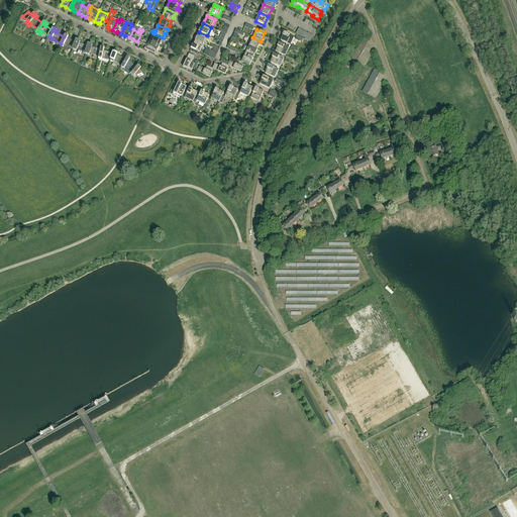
[(203,44),(206,37),(209,38),(210,37),(207,35),(199,32),(195,40),(203,44)]
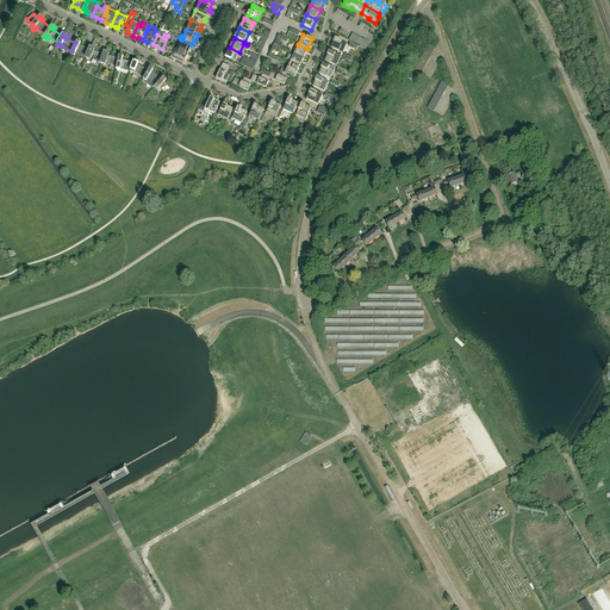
[(342,54),(347,43),(336,38),(331,48),(342,54)]
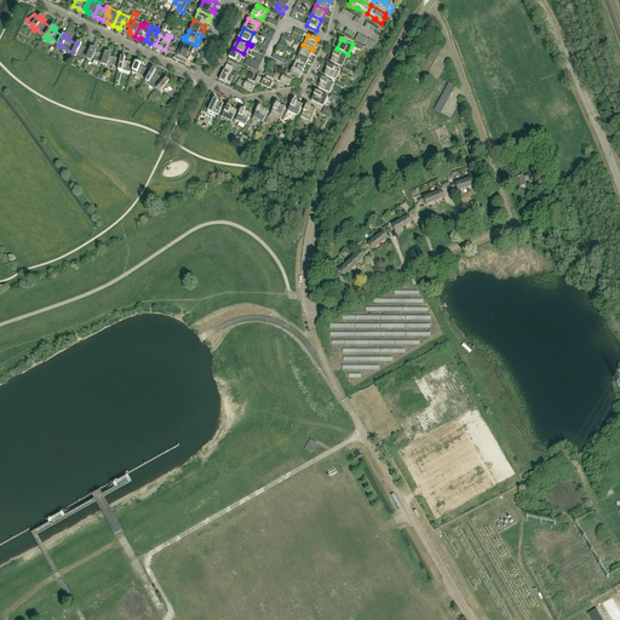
[(193,50),(195,45),(185,40),(184,40),(181,50),(191,55),(194,50),(193,50)]
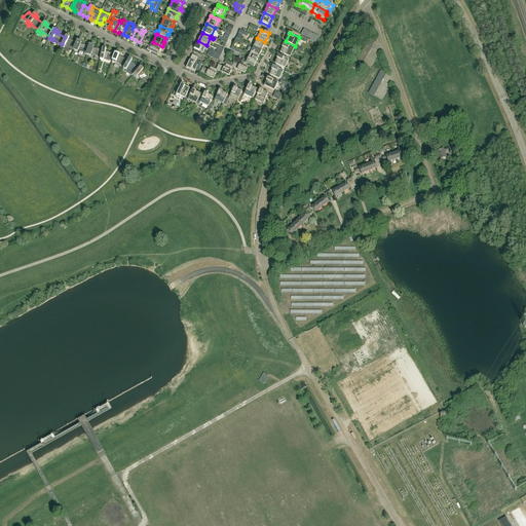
[(315,42),(318,37),(312,34),(310,40),(315,42)]
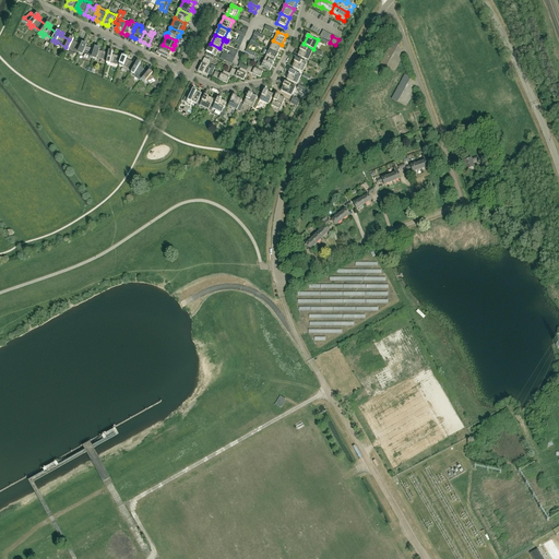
[(82,46),(82,45),(73,42),(73,39),(70,37),(69,39),(66,47),(64,49),(68,51),(69,49),(79,54),(82,46)]
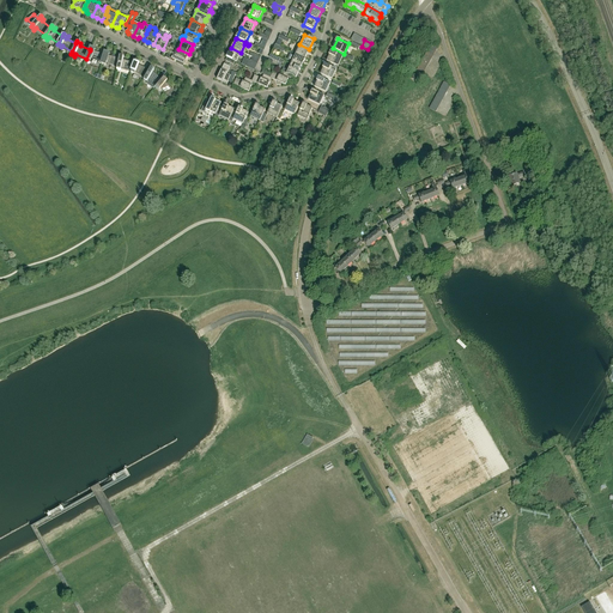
[(305,59),(309,49),(299,44),(296,54),(305,59)]
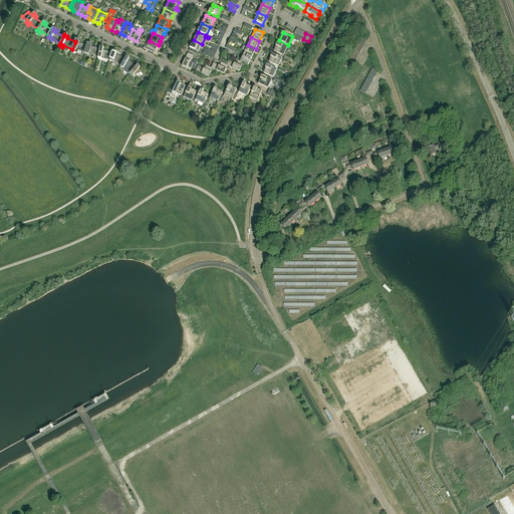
[(85,52),(87,46),(78,43),(79,41),(76,40),(75,41),(75,42),(72,49),(75,50),(76,49),(85,52)]
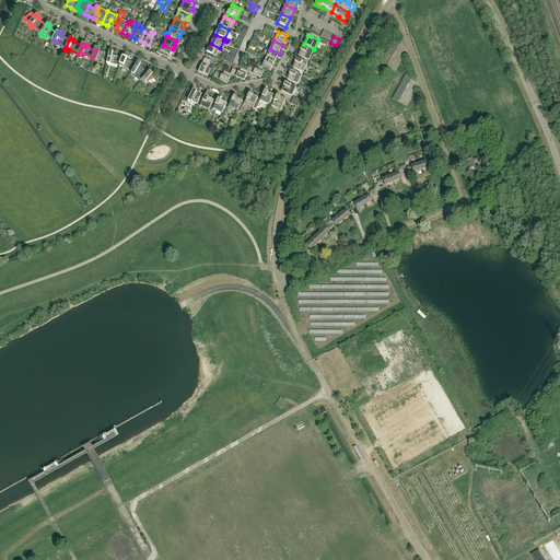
[(207,53),(214,56),(216,57),(220,48),(211,44),(207,53)]
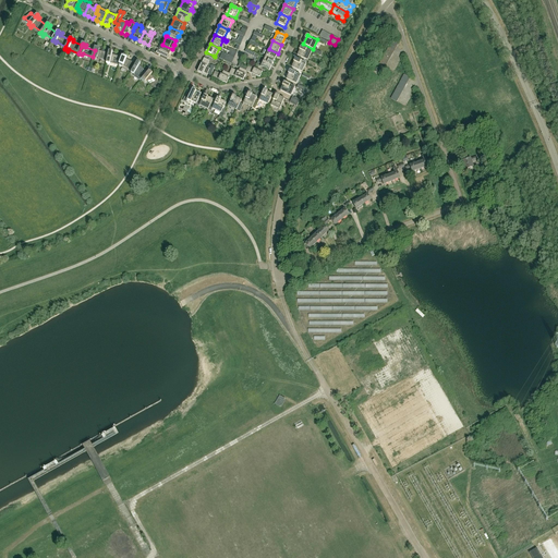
[(170,55),(172,49),(162,45),(159,50),(158,50),(157,51),(156,51),(156,52),(168,59),(170,53),(170,55)]
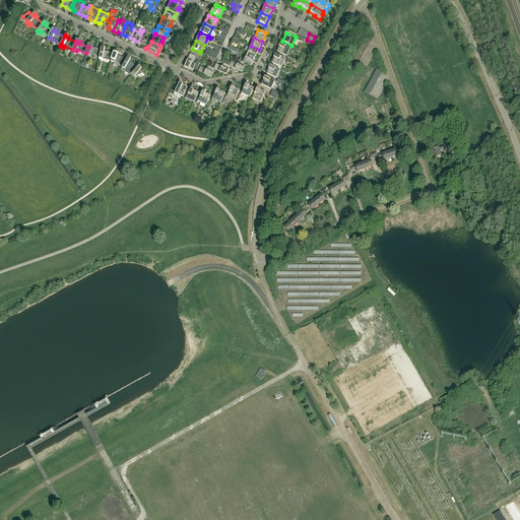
[(286,57),(290,48),(280,44),(277,52),(286,57)]
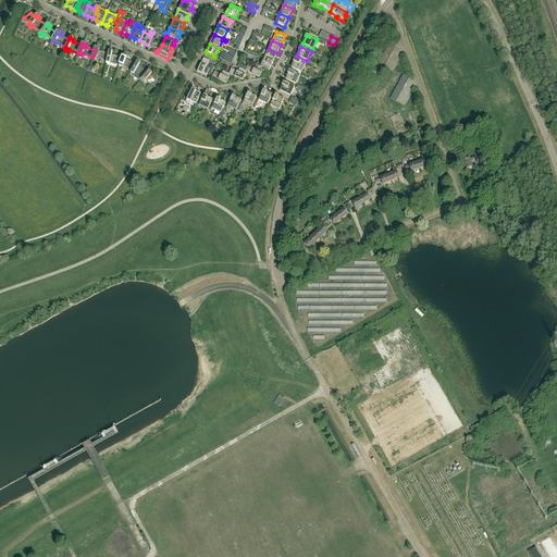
[(107,61),(108,53),(98,51),(99,49),(96,48),(95,50),(93,57),(93,59),(96,60),(96,58),(107,61)]
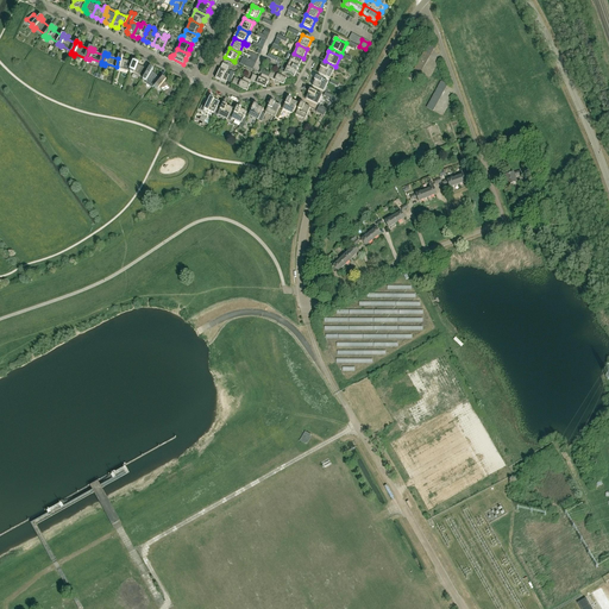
[(299,68),(303,58),(294,54),(293,56),(289,54),(286,60),(289,62),(289,63),(299,68)]
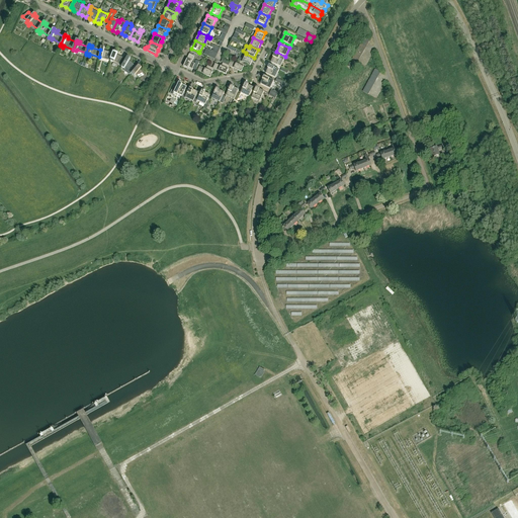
[(111,60),(113,54),(104,51),(104,48),(101,48),(100,50),(99,57),(98,59),(102,60),(102,58),(111,60)]
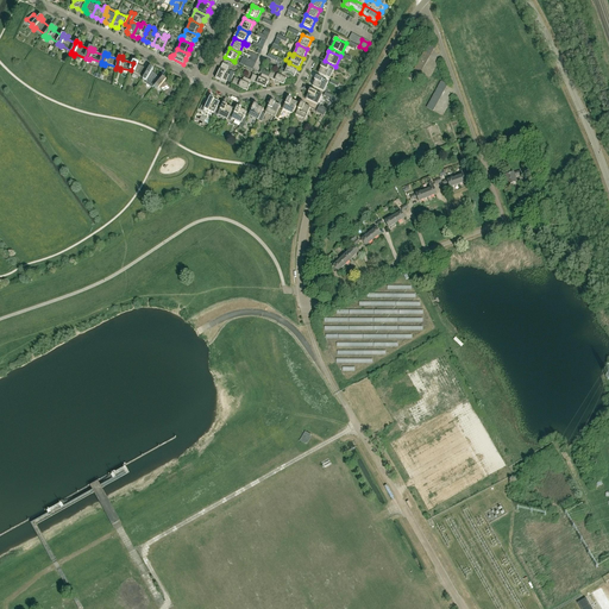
[(144,77),(149,70),(138,64),(138,62),(135,61),(133,63),(131,70),(130,73),(135,74),(135,73),(144,77)]
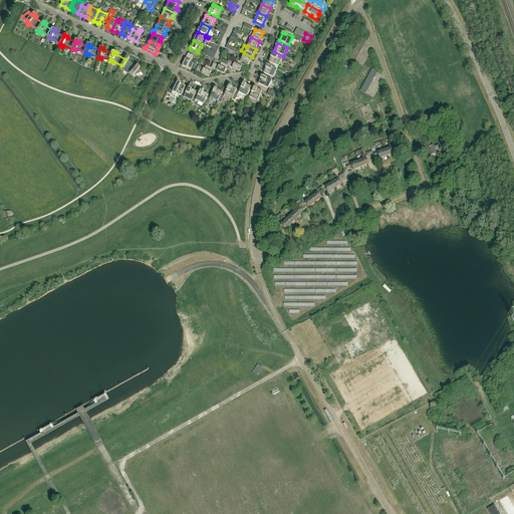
[(194,63),(190,62),(193,56),(188,53),(182,66),(190,70),(192,67),(194,63)]
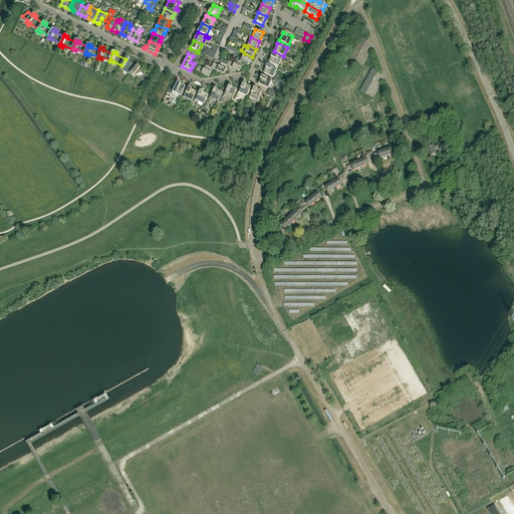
[(248,65),(252,57),(244,53),(241,59),(240,61),(243,63),(248,65)]
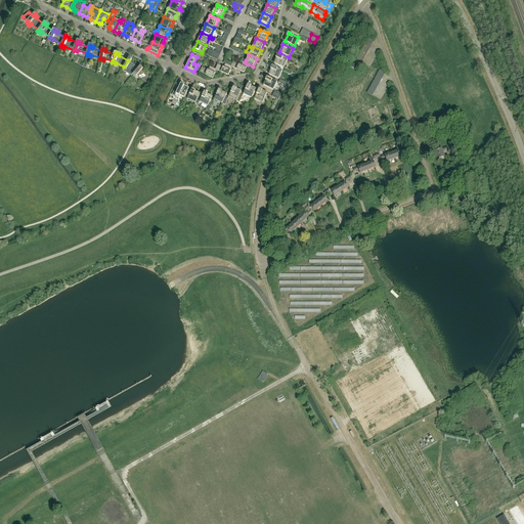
[(284,68),(288,59),(277,55),(274,63),(284,68)]
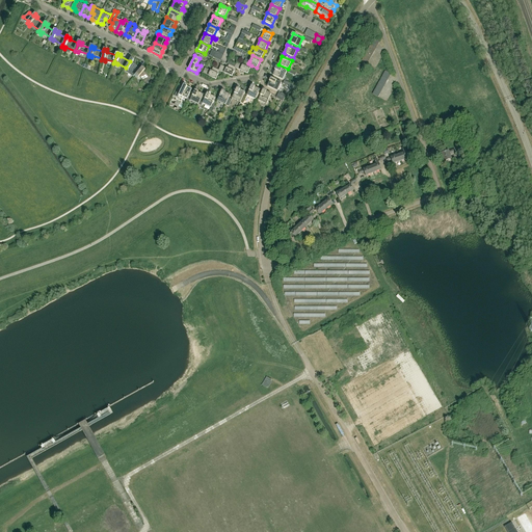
[(135,76),(136,75),(141,69),(132,63),(134,61),(133,60),(134,60),(131,59),(130,61),(126,68),(125,69),(125,70),(127,71),(128,71),(128,73),(134,77),(135,76)]
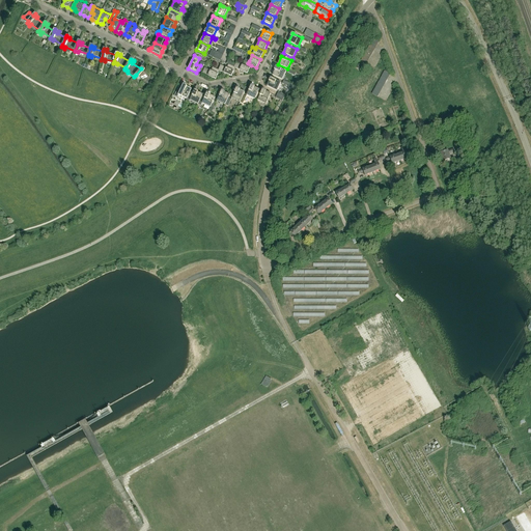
[(231,66),(232,66),(235,68),(247,74),(251,65),(248,63),(244,61),(243,65),(236,62),(235,64),(232,63),(231,65),(231,66)]
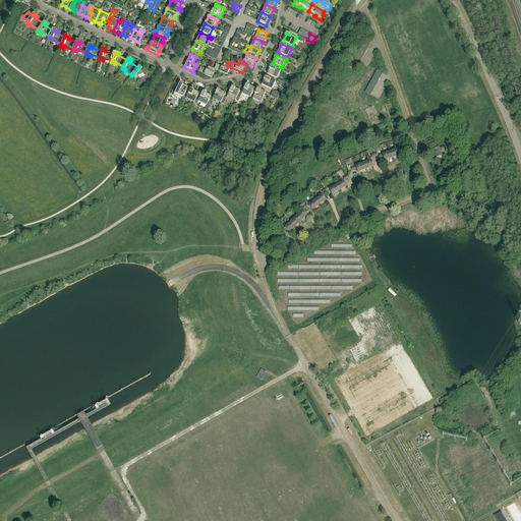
[(228,73),(231,67),(228,65),(227,65),(227,64),(224,63),(223,67),(217,64),(214,69),(216,69),(216,70),(227,75),(228,73)]
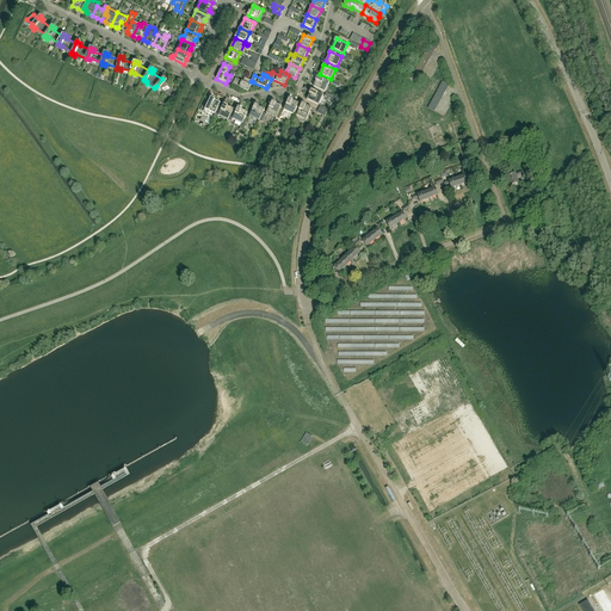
[(325,92),(329,82),(318,76),(313,87),(325,92)]
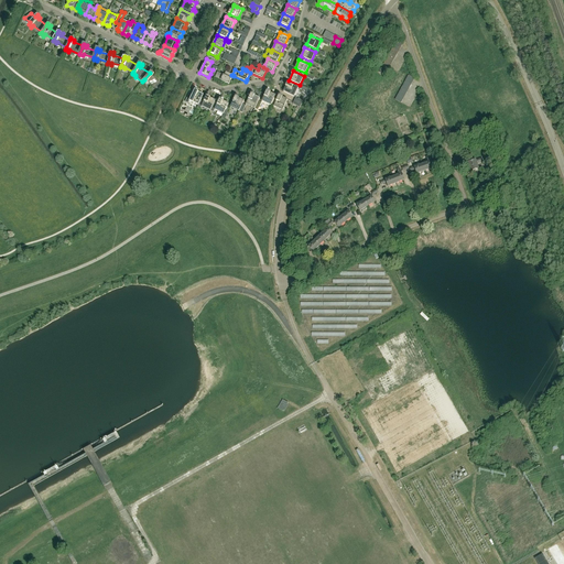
[(160,84),(152,76),(154,74),(151,72),(150,73),(144,79),(143,80),(148,85),(149,84),(154,89),(160,84)]
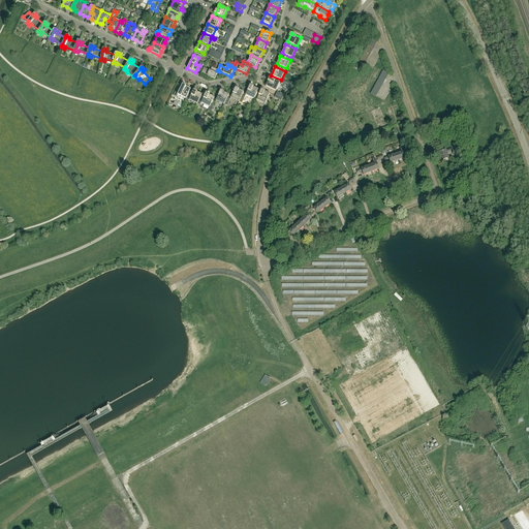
[(215,80),(219,71),(219,70),(217,70),(212,67),(210,70),(204,67),(201,73),(215,80)]
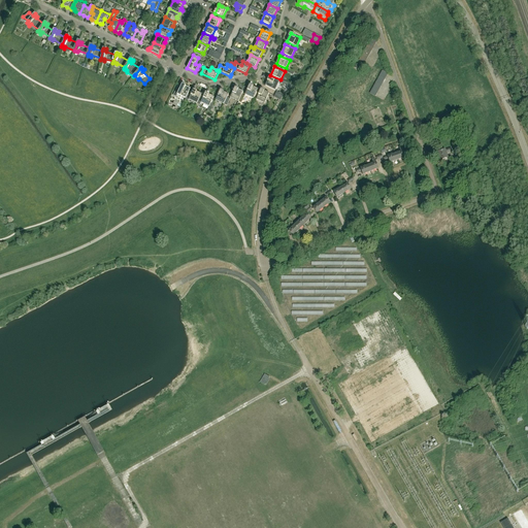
[(275,91),(279,83),(269,77),(265,86),(275,91)]
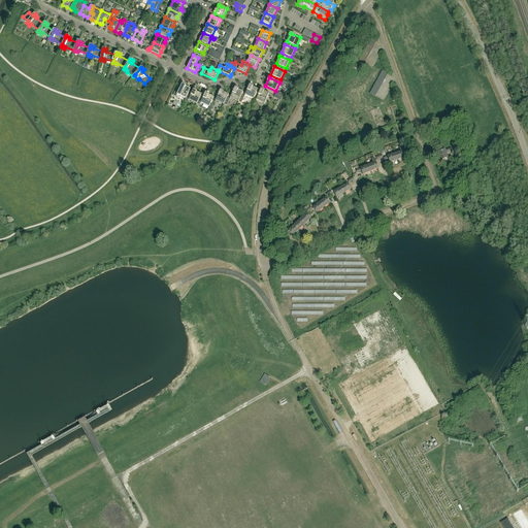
[(355,81),(340,89),(342,94),(362,85),(361,80),(356,83),(355,81)]
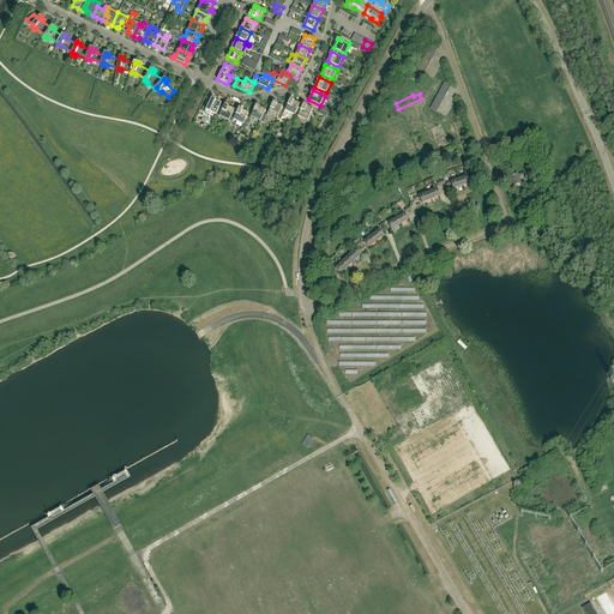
[(218,109),(222,103),(211,98),(209,104),(205,103),(202,112),(205,113),(206,110),(216,115),(218,109)]
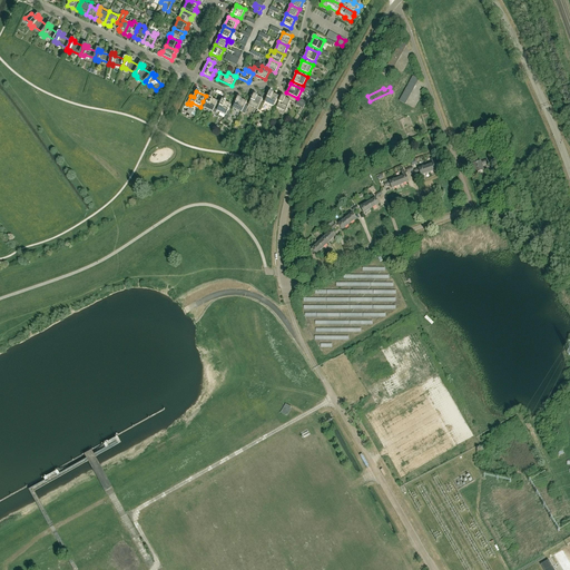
[(273,107),(278,97),(269,92),(264,102),(273,107)]
